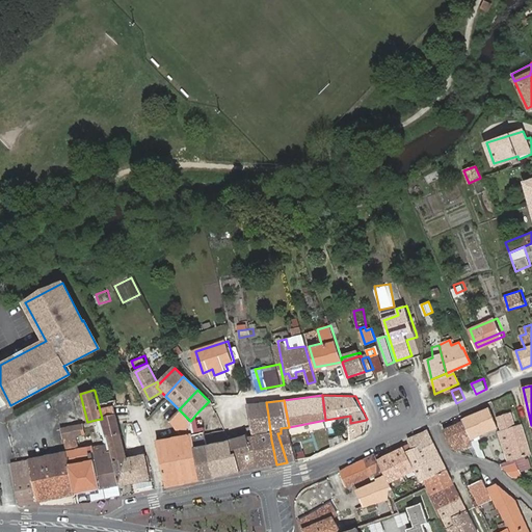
[(251,418),(268,415),(266,402),(258,403),(250,404),(251,418)]
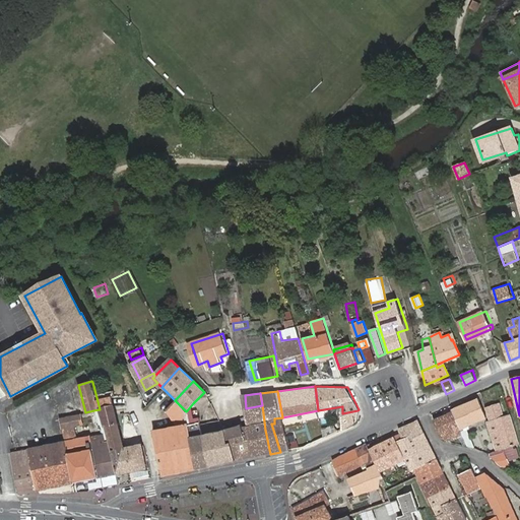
[(98,401),(100,409),(112,451),(125,449),(111,397),(98,401)]
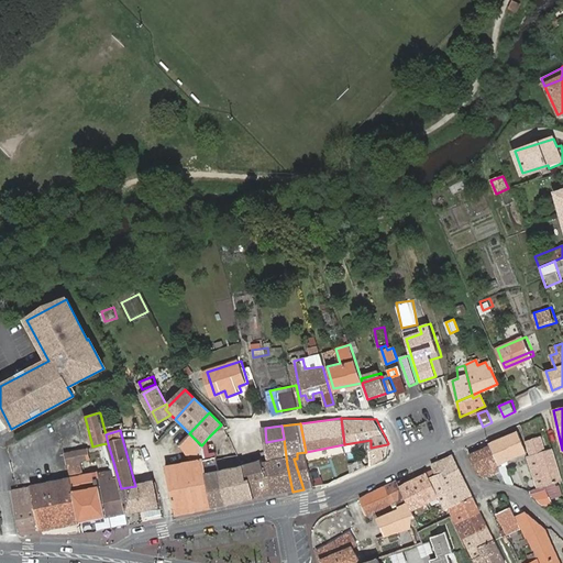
[(501,470),(506,481),(507,483),(517,486),(506,462),(527,451),(519,430),(489,443),(490,445),(501,470)]
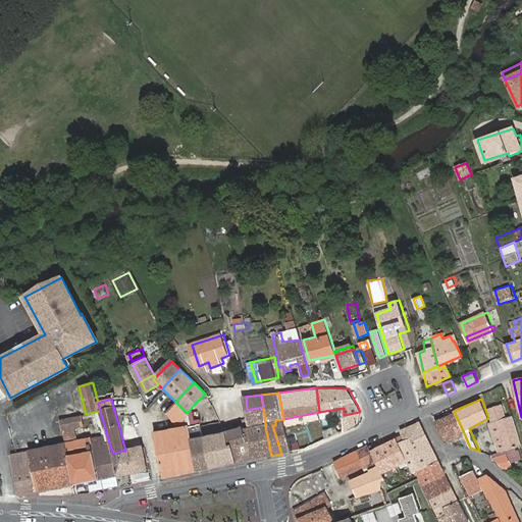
[(155,433),(165,477),(199,470),(188,412),(187,413),(176,403),(167,412),(178,428),(155,433)]
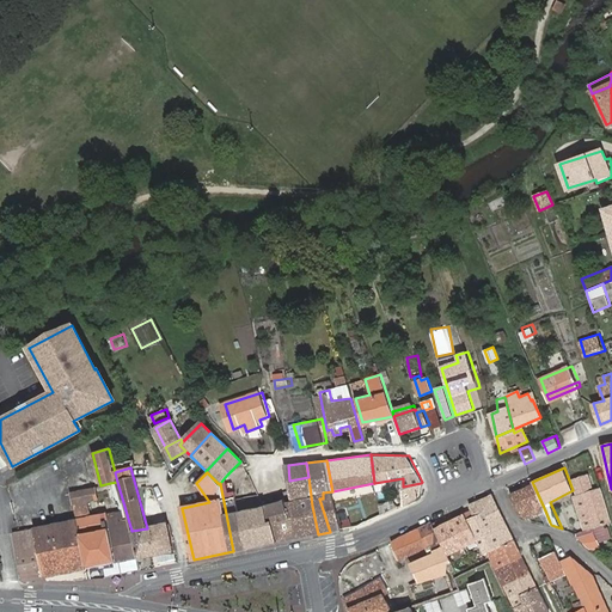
[(220,483),(233,551),(240,550),(248,549),(240,512),(238,496),(231,497),(231,493),(227,475),(220,483)]
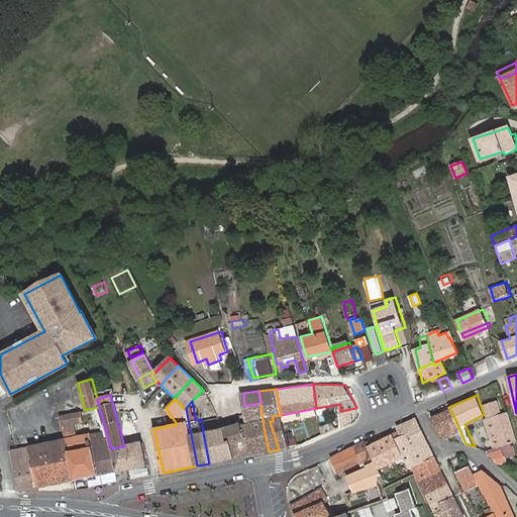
[(498,401),(485,405),(488,417),(485,418),(495,447),(501,445),(516,441),(507,412),(502,413),(498,401)]
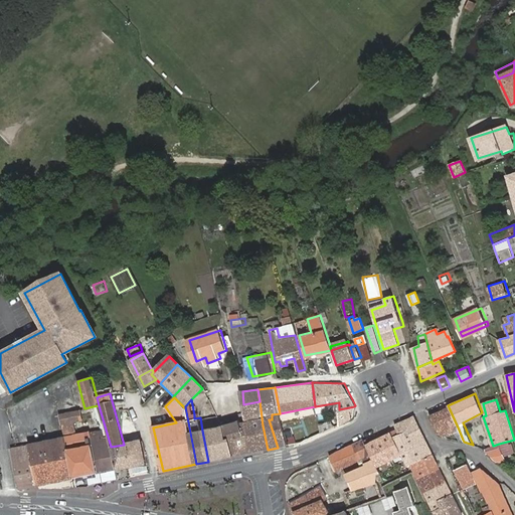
[(230,441),(233,457),(268,450),(263,425),(260,401),(243,404),(246,419),(239,420),(238,419),(224,425),(227,442),(230,441)]
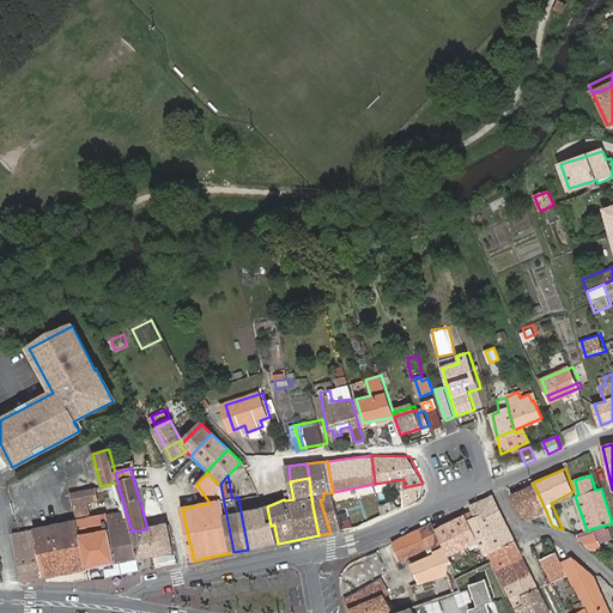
[(79,535),(86,569),(139,558),(132,532),(117,483),(110,484),(115,501),(117,501),(121,513),(102,516),(101,515),(76,520),(79,535)]
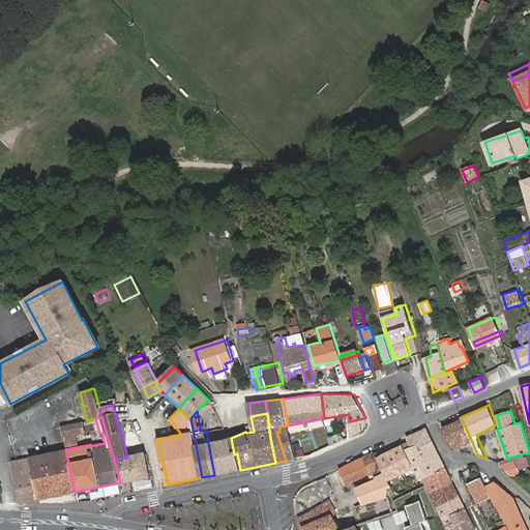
[(364,418),(349,421),(351,436),(366,429),(365,417),(364,418)]
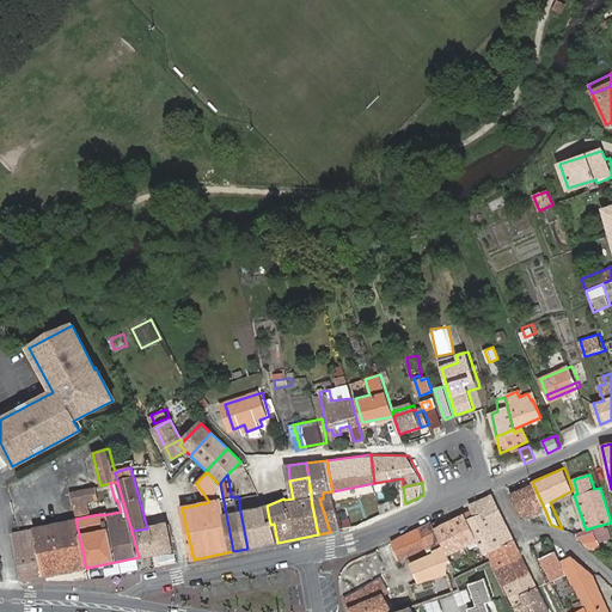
[(538,514),(545,510),(533,484),(512,493),(521,514),(528,518),(538,514)]
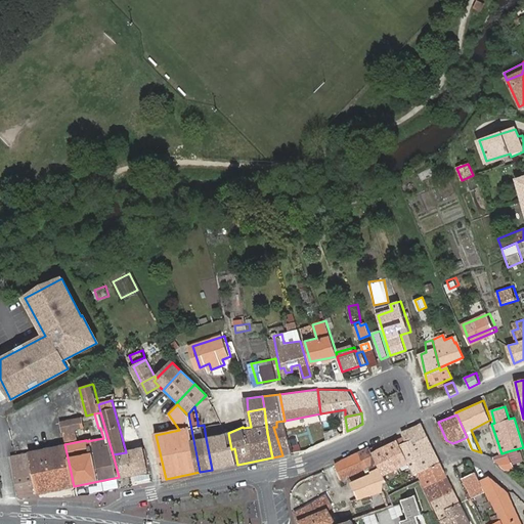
[(82,426),(80,417),(60,421),(59,422),(61,430),(82,426)]
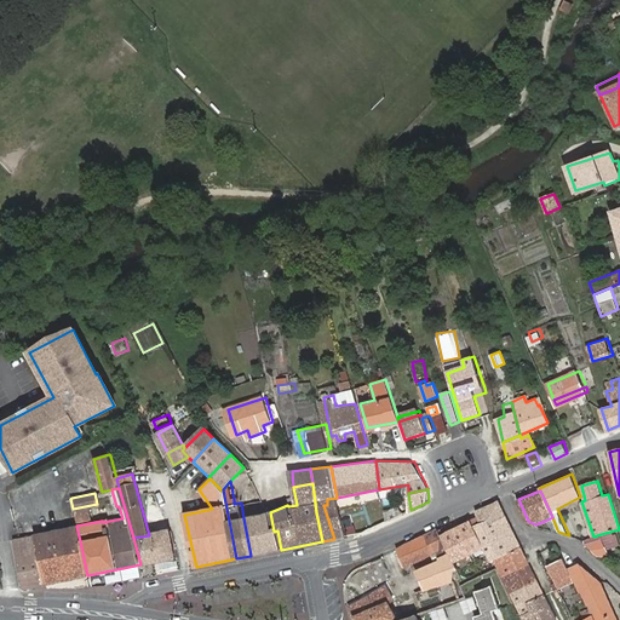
[(492,562),(494,561),(521,546),(499,500),(477,511),(481,517),(483,523),(491,520),(499,537),(483,545),(489,555),(492,562)]
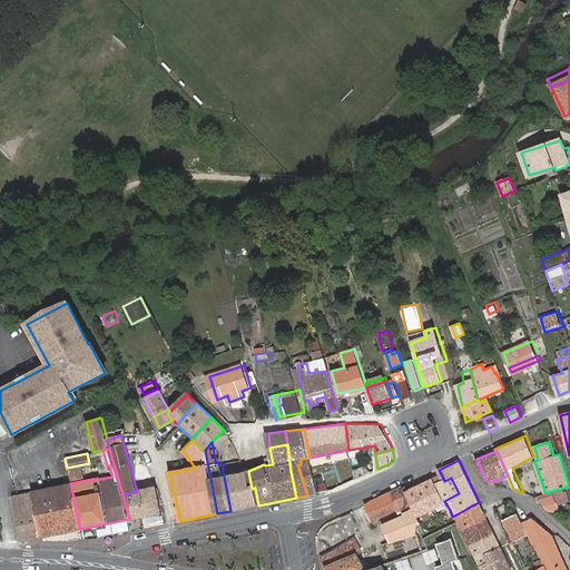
[(224,477),(231,511),(258,505),(255,488),(252,489),(248,471),(224,477)]
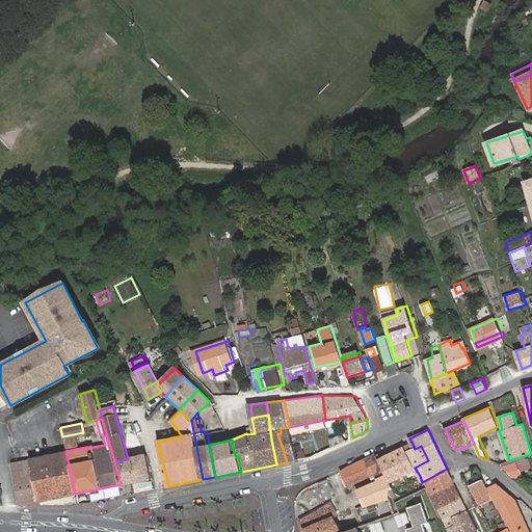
[(405,448),(415,468),(428,460),(421,446),(415,449),(413,444),(405,448)]
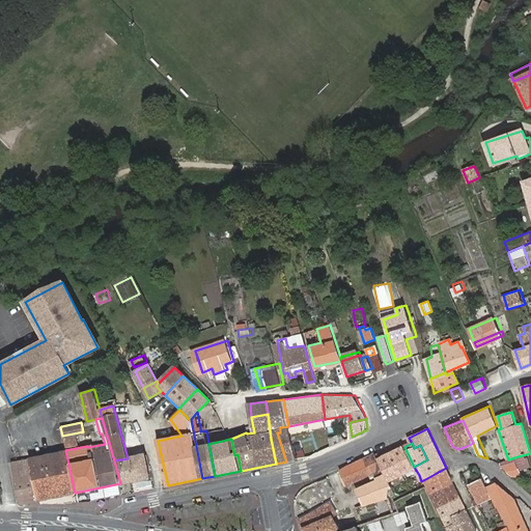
[(475,454),(477,453),(473,443),(467,446),(470,453),(475,454)]
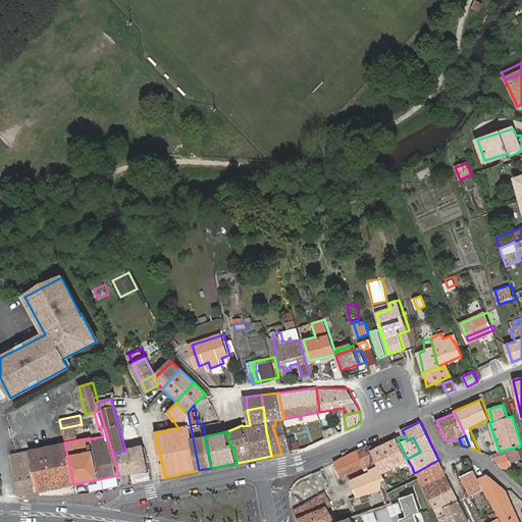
[(408,469),(412,467),(407,459),(398,439),(372,451),(377,462),(379,465),(380,467),(382,472),(404,461),(408,469)]
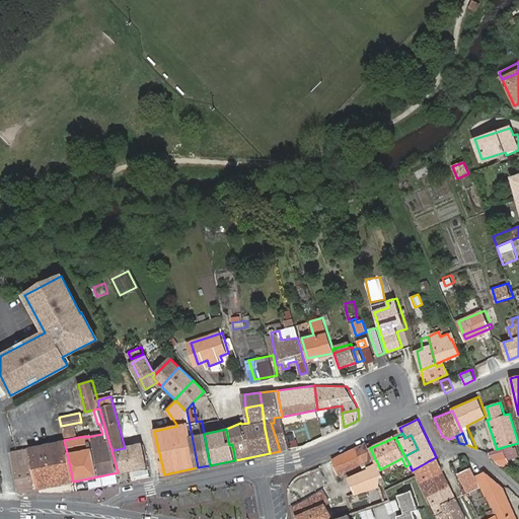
[(31,459),(38,489),(73,482),(67,453),(64,440),(29,448),(31,459)]
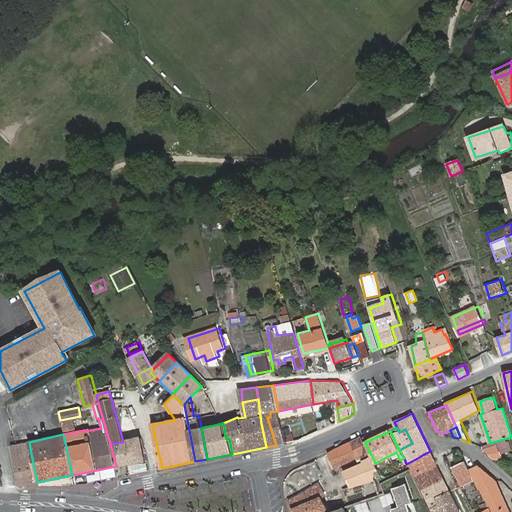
[(370,453),(365,442),(363,437),(349,443),(346,445),(328,454),(335,468),(365,453),(366,455),(370,453)]
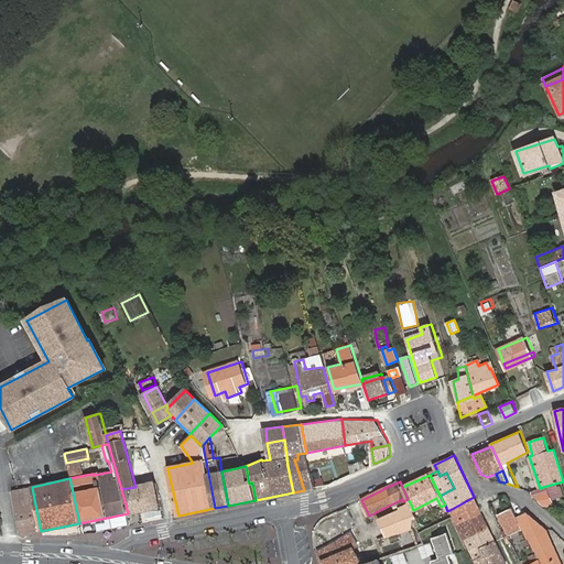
[(121,489),(128,513),(142,510),(158,507),(159,507),(155,485),(154,483),(136,487),(121,489)]
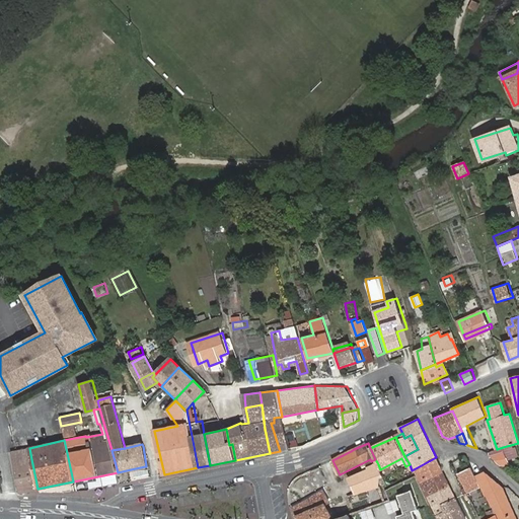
[(510,463),(503,447),(497,449),(499,455),(491,456),(499,464),(510,463)]
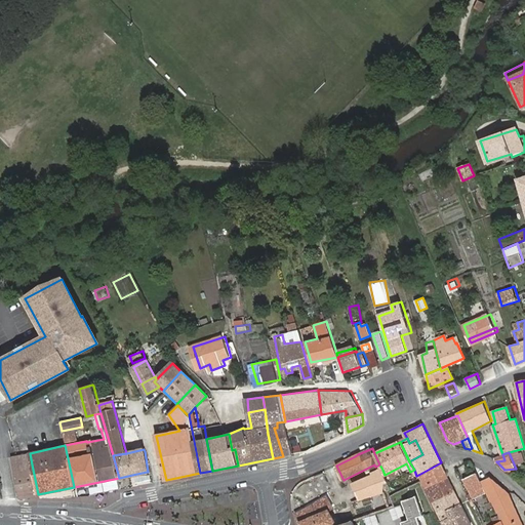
[(12,456),(15,471),(23,470),(22,466),(32,465),(30,453),(12,456)]
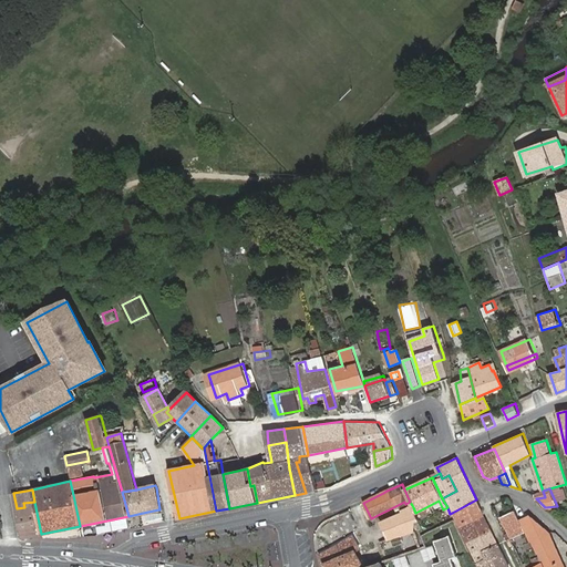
[(476,500),(452,513),(460,528),(485,515),(477,500),(476,500)]
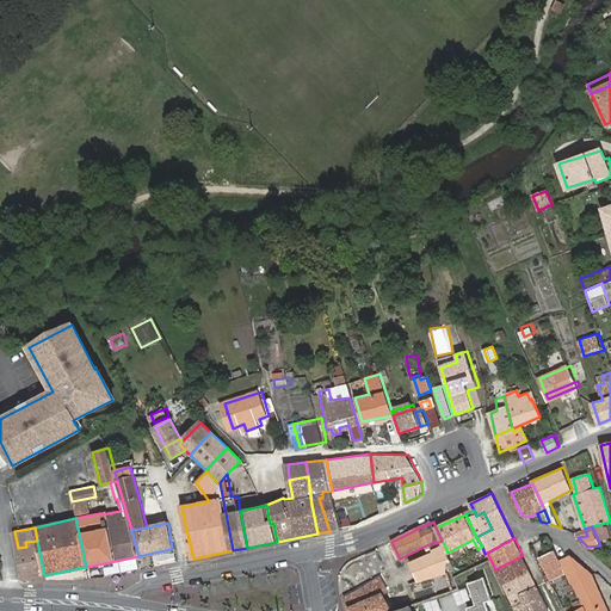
[(18,548),(24,579),(44,575),(37,541),(25,542),(26,547),(18,548)]
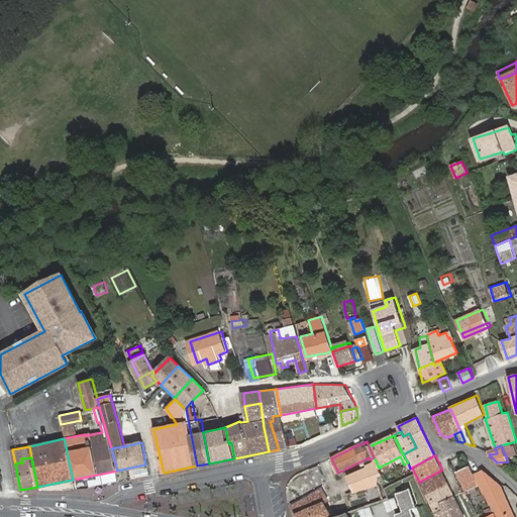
[(380,481),(382,479),(383,477),(379,468),(377,462),(368,467),(368,469),(348,477),(351,493),(377,486),(380,481)]
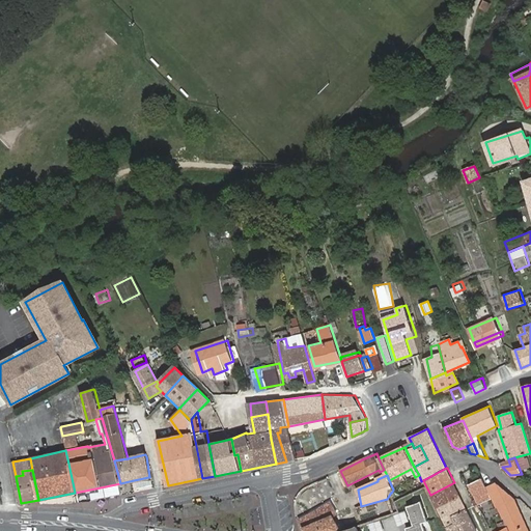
[(529,530),(510,488),(496,476),(486,487),(492,497),(496,507),(498,507),(503,518),(504,518),(506,523),(508,526),(498,530),(529,530)]
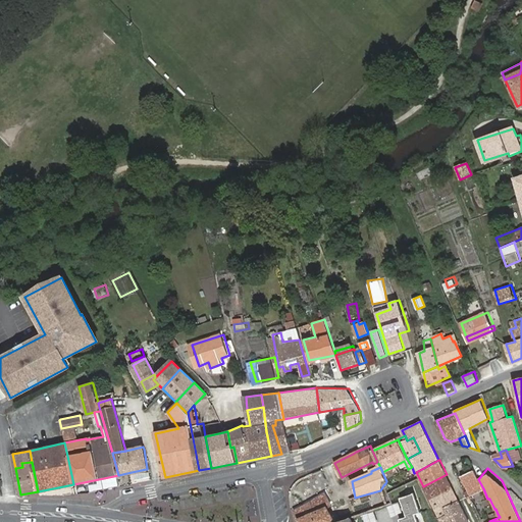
[(146,469),(132,472),(133,480),(148,477),(146,469)]
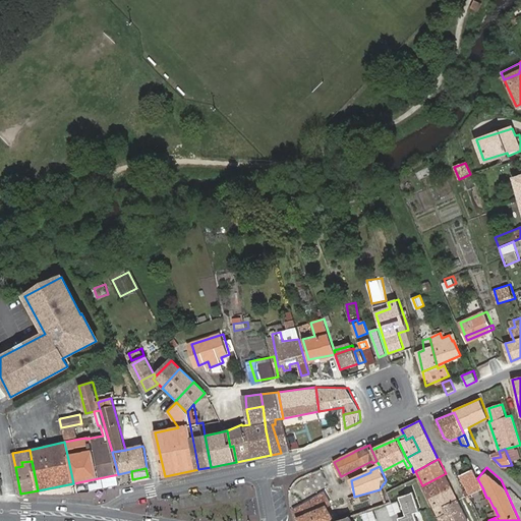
[(470,494),(482,487),(477,478),(473,469),(461,474),(468,488),(470,494)]
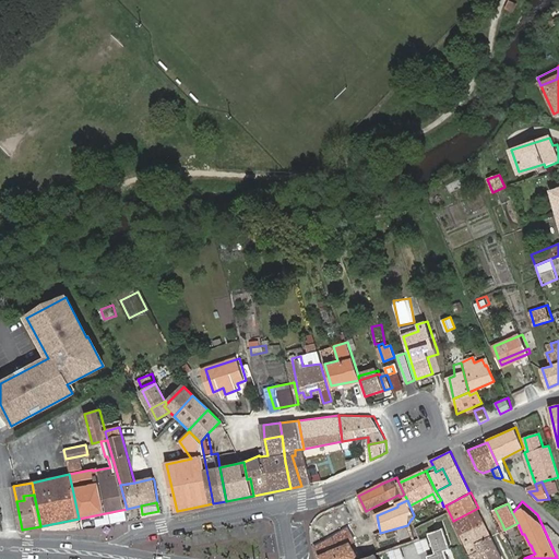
[(478,508),(453,521),(461,535),(485,523),(478,508)]
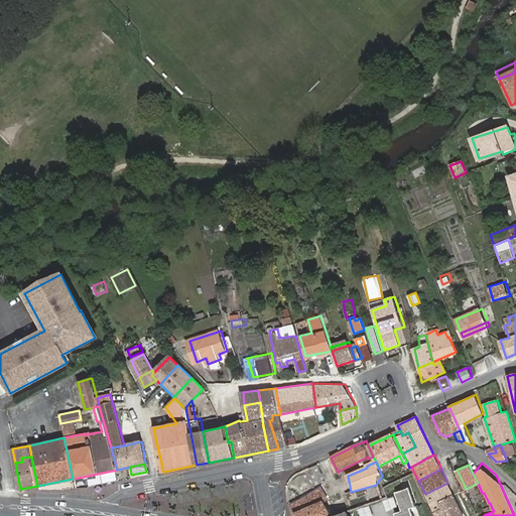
[(345,511),(347,515),(388,515),(397,513),(427,502),(413,473),(383,488),(387,497),(383,499),(345,511)]
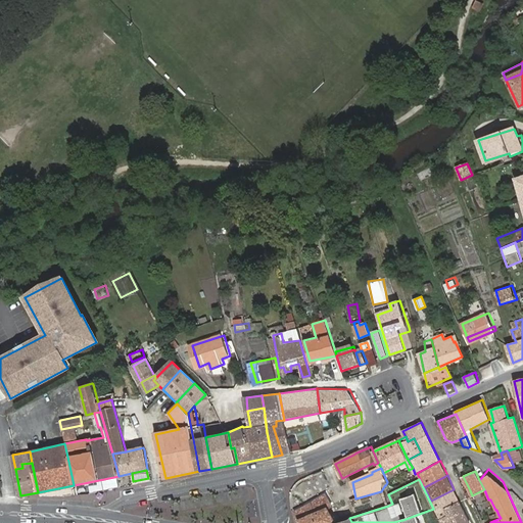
[(388,494),(384,486),(381,491),(388,506),(392,504),(388,494)]
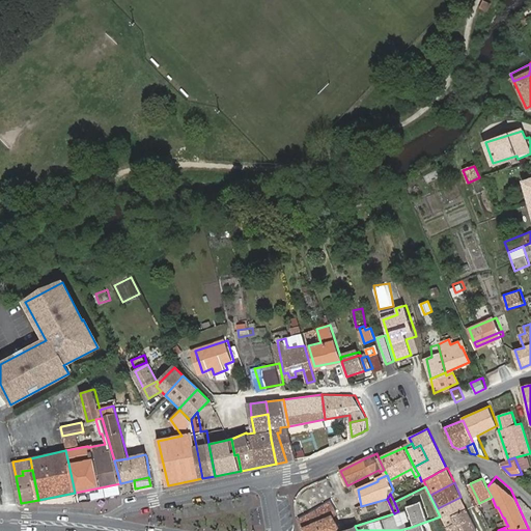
[(467,508),(460,497),(438,508),(441,518),(443,520),(467,508)]
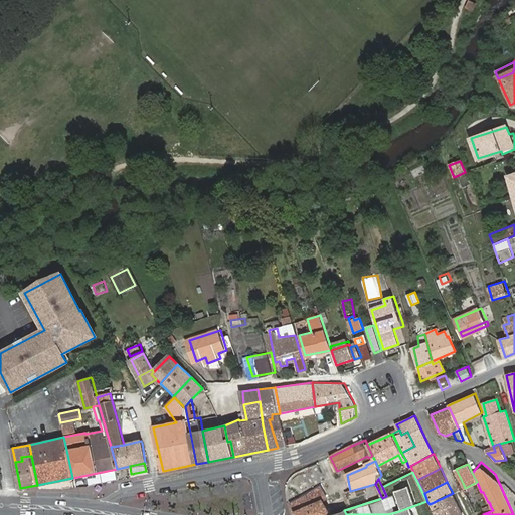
[(321,489),(293,504),(294,506),(298,514),(329,514),(323,502),(327,500),(321,489)]
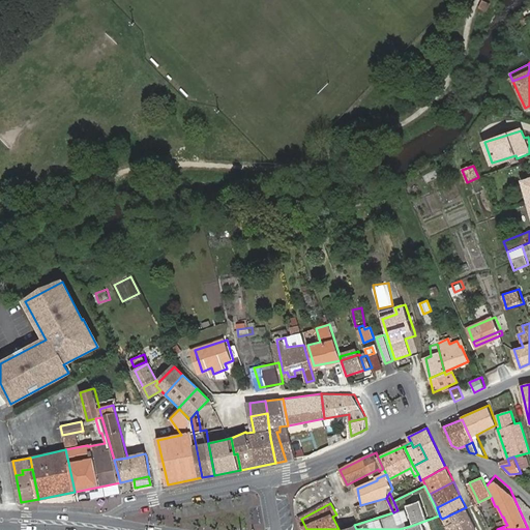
[(476,529),(466,507),(442,519),(447,529),(476,529)]
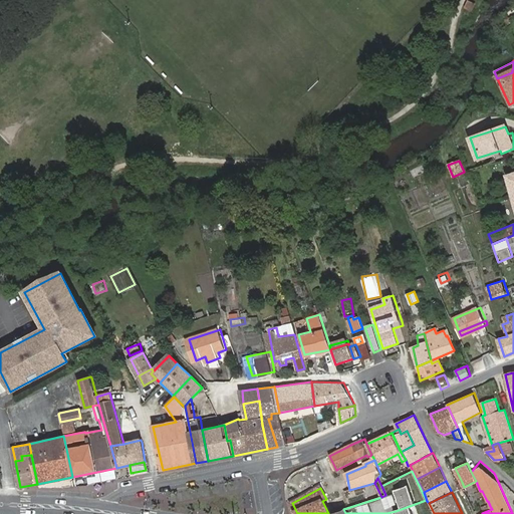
[(396,511),(397,513),(432,513),(426,500),(396,511)]
